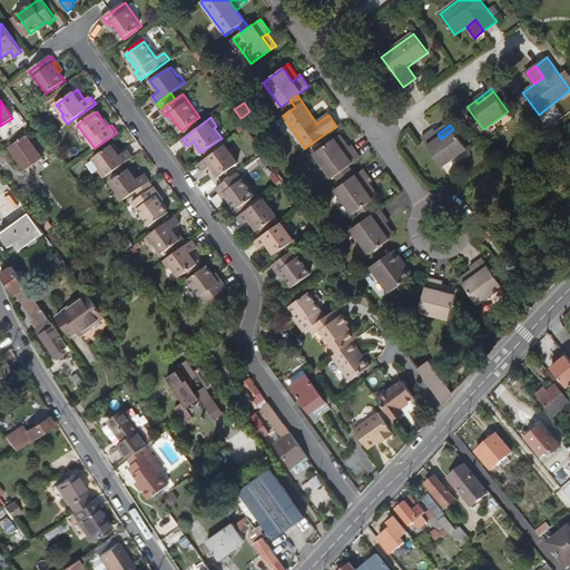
[(444,167),(468,149),(453,129),(441,139),(438,134),(435,131),(424,139),(444,167)]
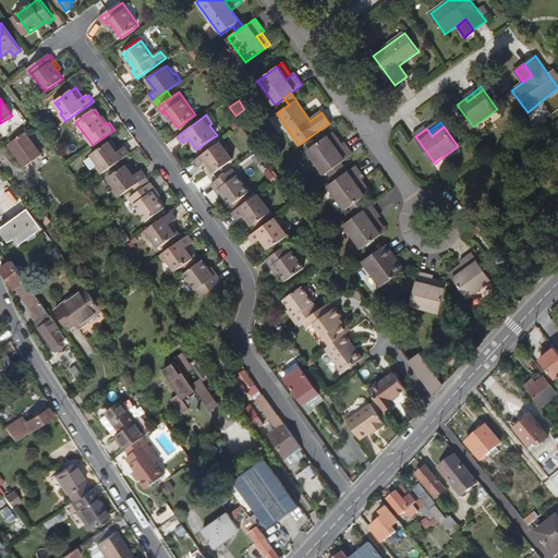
[(342,145),(334,132),(327,136),(336,148),(342,145)]
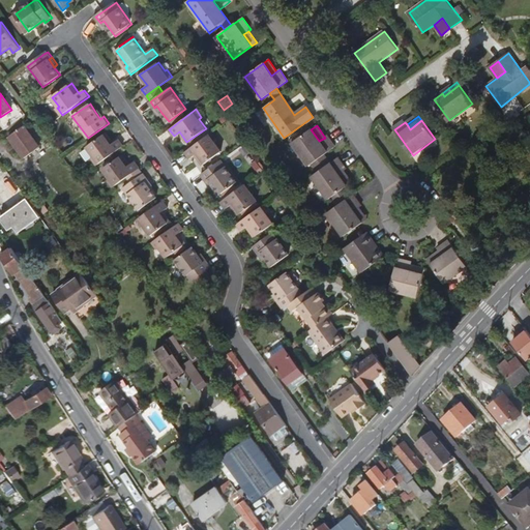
[(39,147),(24,126),(15,133),(30,154),(39,147)]
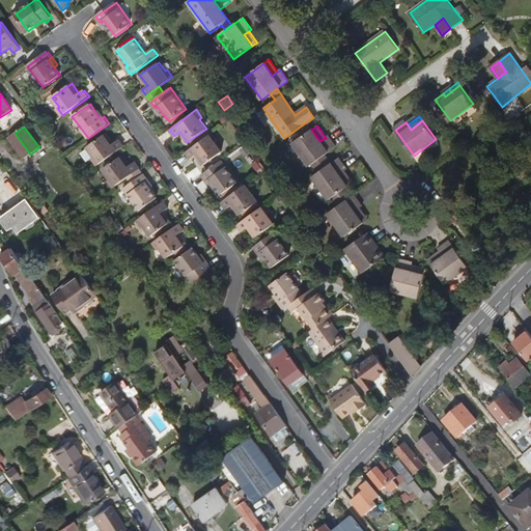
[(309,165),(335,146),(328,136),(326,138),(319,141),(311,130),(294,143),(309,165)]
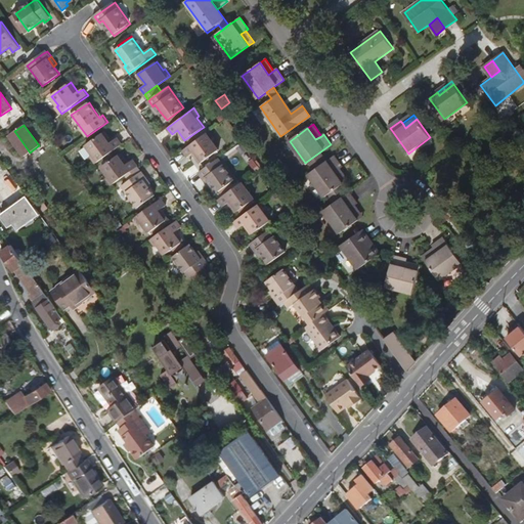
[(200,161),(218,147),(212,138),(214,136),(209,130),(182,148),(187,155),(192,150),(200,161)]
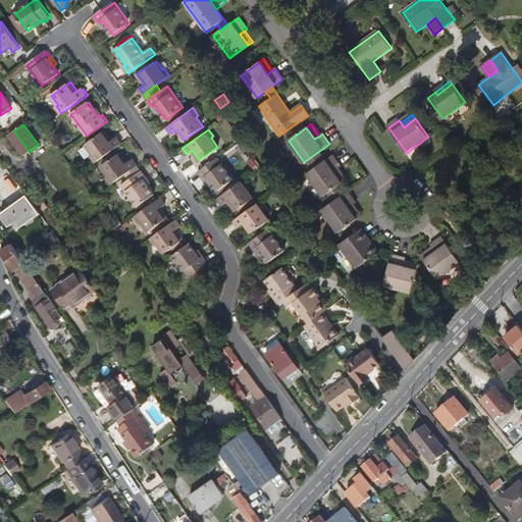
[(30,152),(14,131),(8,135),(24,156),(30,152)]
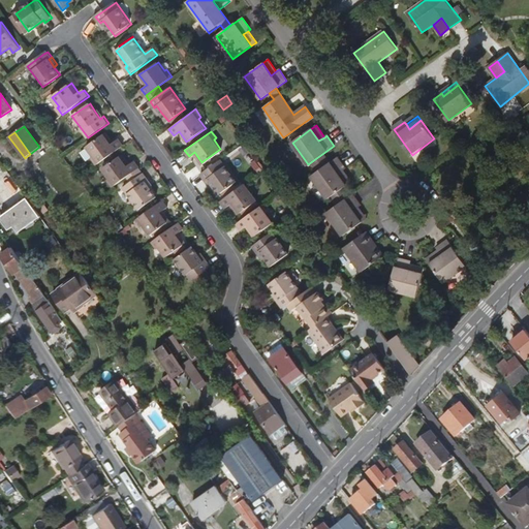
[(97,164),(124,146),(119,138),(114,143),(106,132),(88,147),(94,156),(92,157),(97,164)]
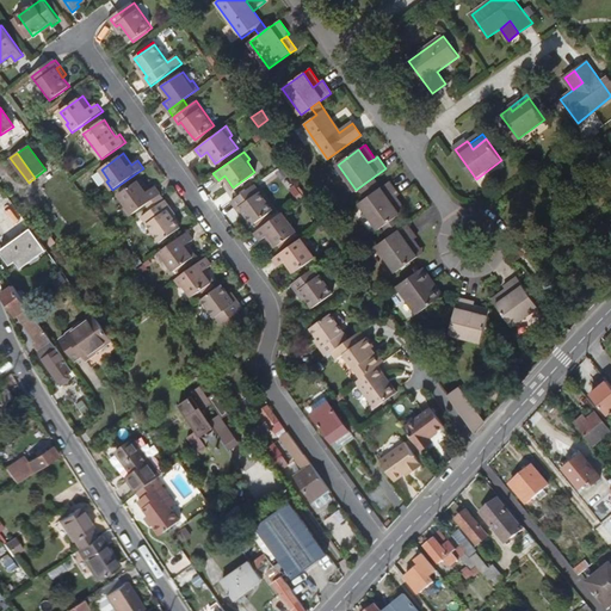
[(146,204),(161,192),(155,185),(149,190),(141,179),(119,195),(127,204),(124,207),(130,215),(146,204)]
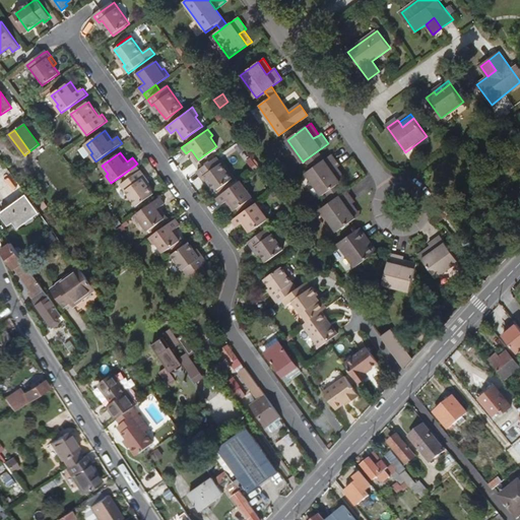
[(336,184),(339,182),(332,171),(337,167),(339,165),(331,153),(305,172),(321,194),(327,190),(333,198),(341,192),(336,184)]
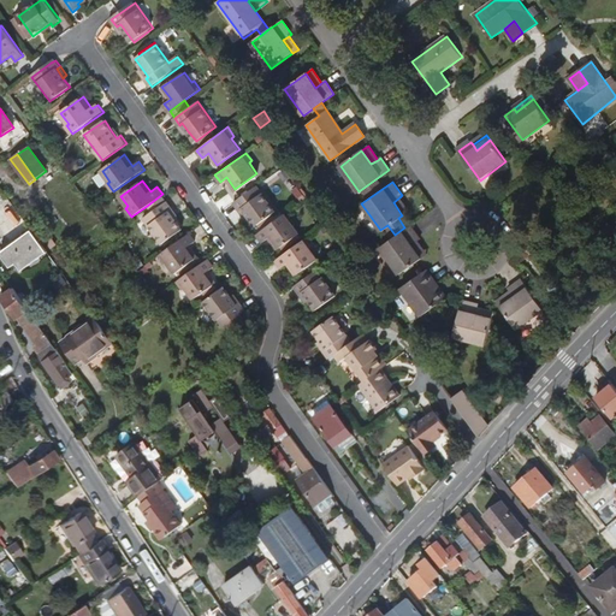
[(276,209),(258,185),(234,202),(240,208),(242,206),(248,215),(255,225),(276,209)]
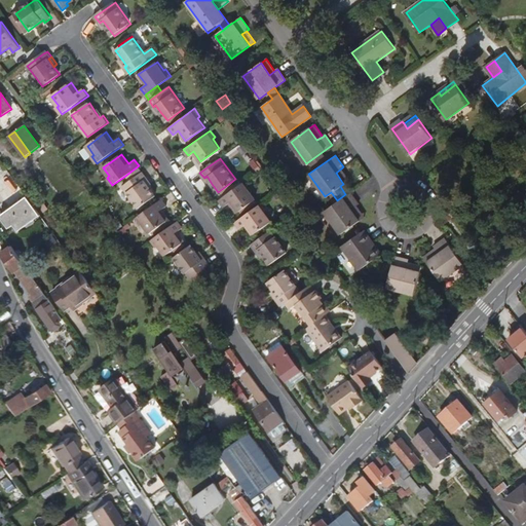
[(129,181),(143,172),(139,165),(125,176),(129,181)]
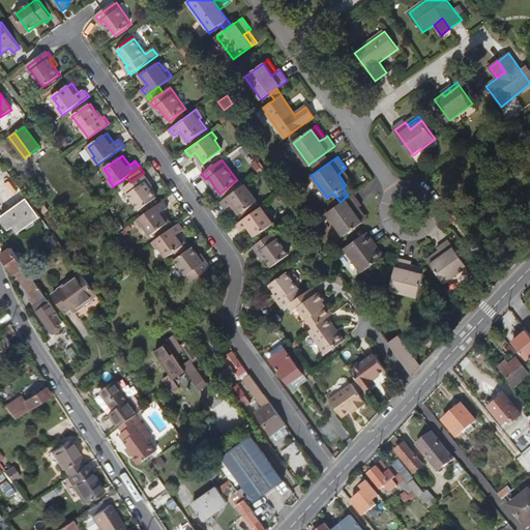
[(351,181),(344,170),(339,174),(346,185),(351,181)]
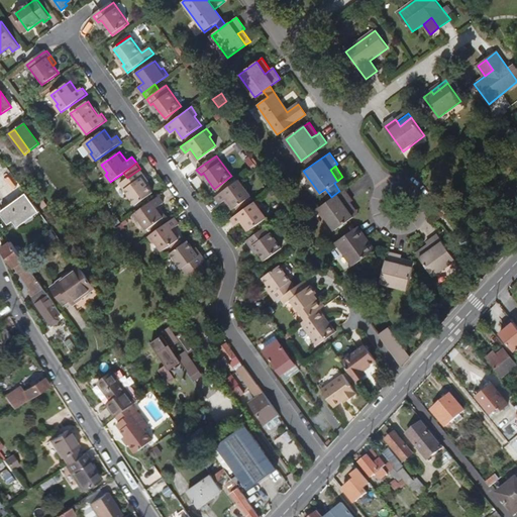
[(152,192),(147,184),(141,178),(144,175),(140,169),(127,178),(120,183),(135,204),(152,192)]
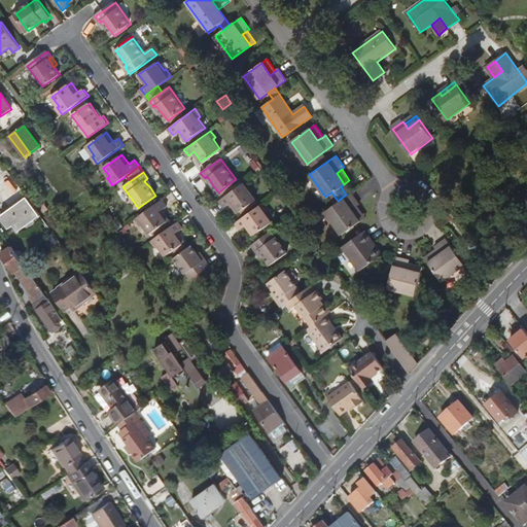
[(255,198),(249,189),(251,187),(246,180),(219,199),(224,206),(230,202),(237,212),(255,198)]
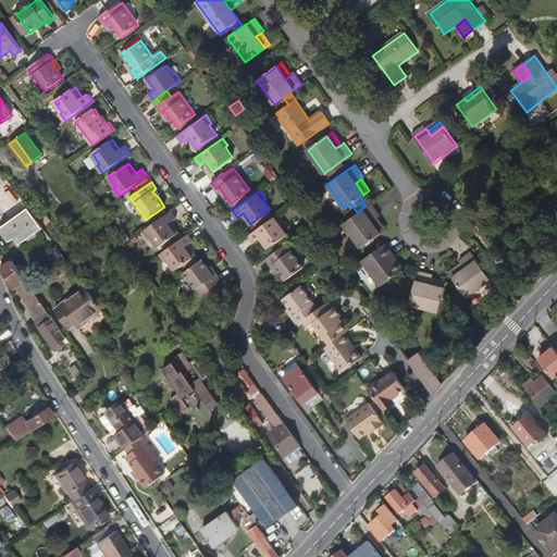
[(380,233),(371,221),(376,217),(379,215),(371,202),(366,206),(357,212),(344,222),(361,247),(380,233)]
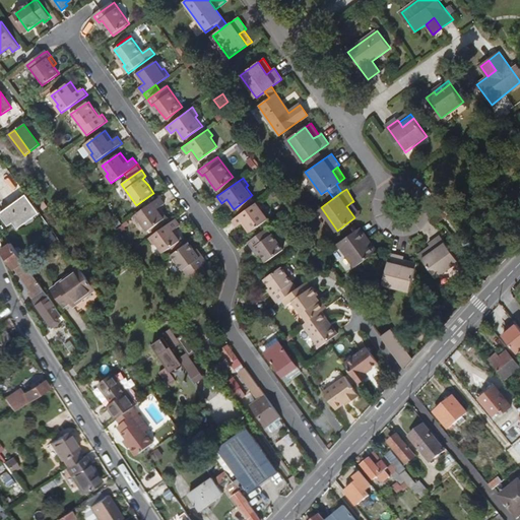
[(41,213),(26,194),(0,212),(9,225),(14,222),(18,228),(41,213)]
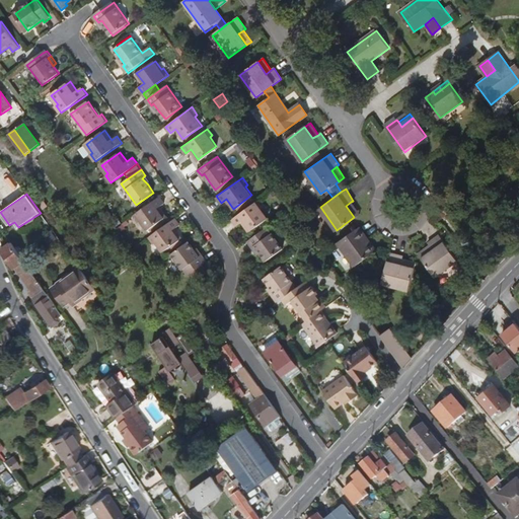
[(166,217),(159,208),(164,203),(159,196),(134,215),(139,222),(141,221),(148,230),(166,217)]
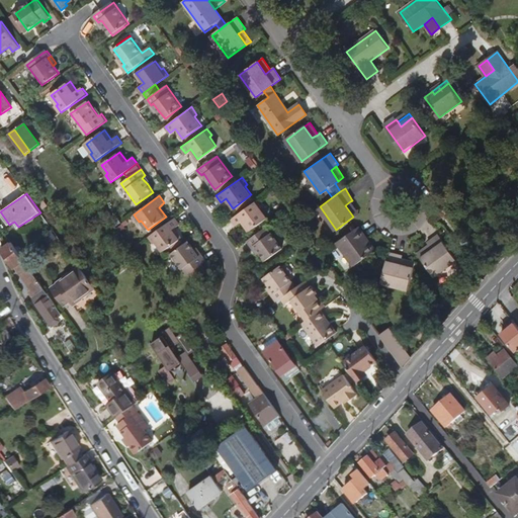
[(249,230),(266,217),(260,207),(262,206),(257,199),(232,218),(237,225),(242,221),(249,230)]
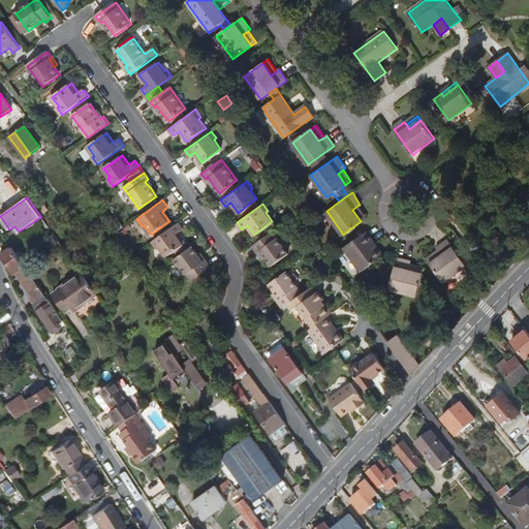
[(367,217),(358,206),(352,210),(361,221),(367,217)]
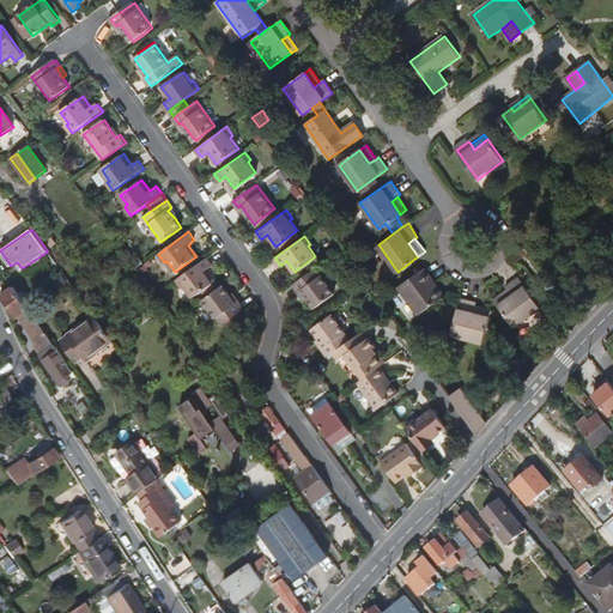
[(214,281),(206,269),(212,265),(206,256),(175,279),(182,287),(184,286),(193,297),(214,281)]
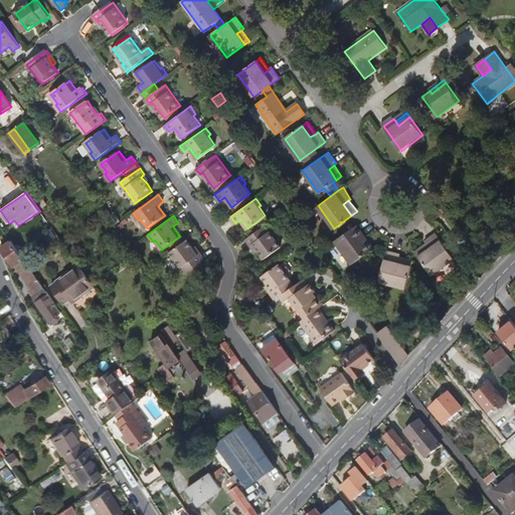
[(264,258),(280,245),(265,224),(245,237),(250,244),(252,242),(259,249),(264,258)]
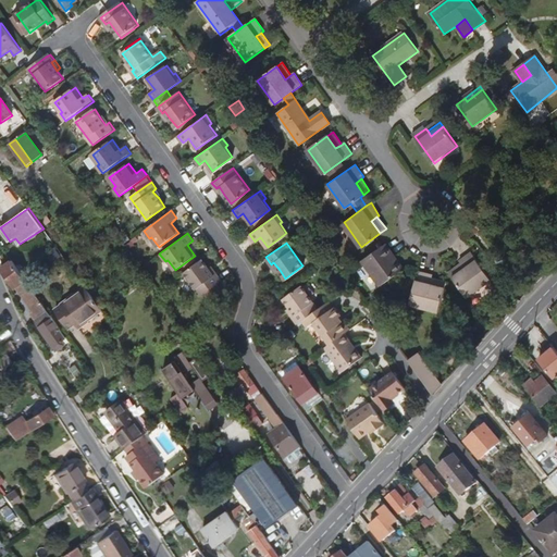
[(397,259),(386,243),(383,245),(394,261),(397,259)]
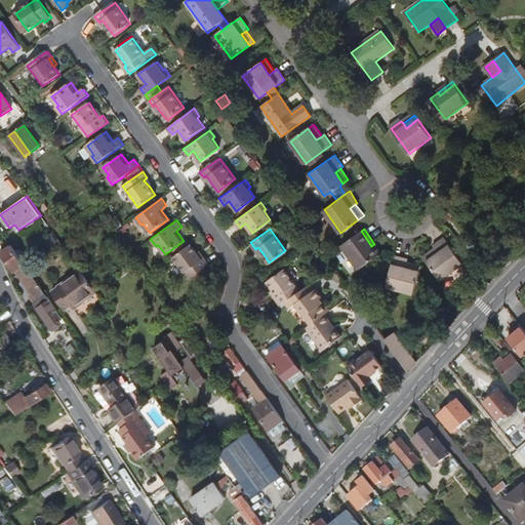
[(380,252),(374,244),(371,246),(361,231),(341,244),(359,269),(380,252)]
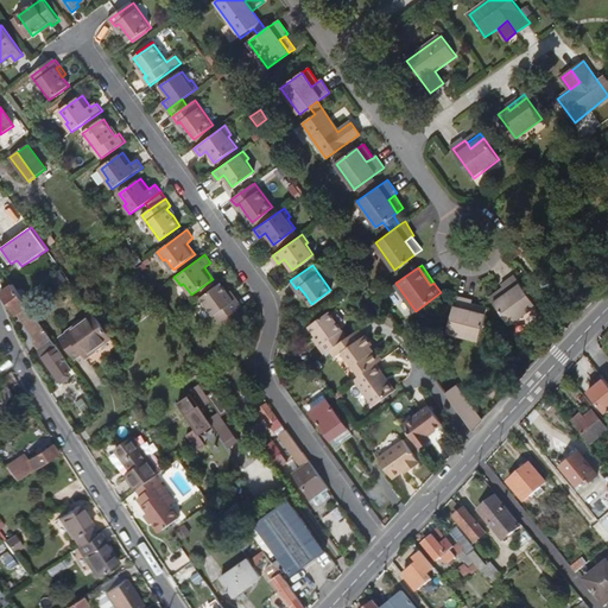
[(536,305),(515,276),(504,284),(506,286),(510,292),(495,302),(510,323),(536,305)]
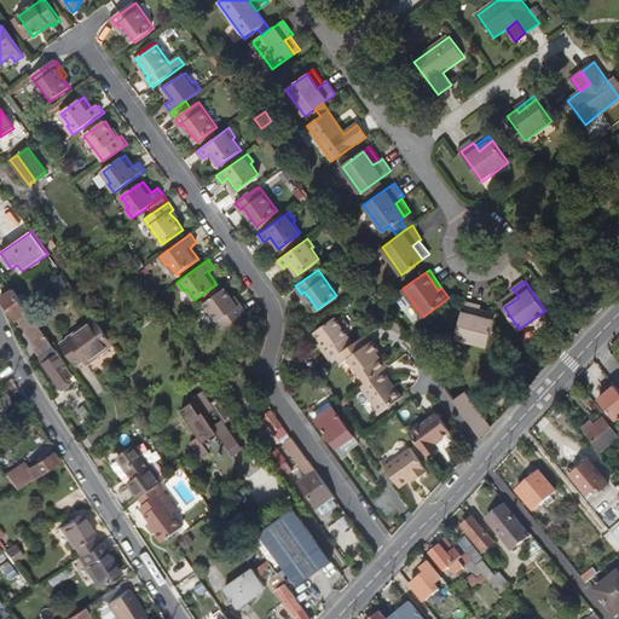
[(237,305),(231,298),(225,288),(204,302),(221,328),(225,325),(232,336),(249,324),(241,313),(244,311),(239,304),(237,305)]
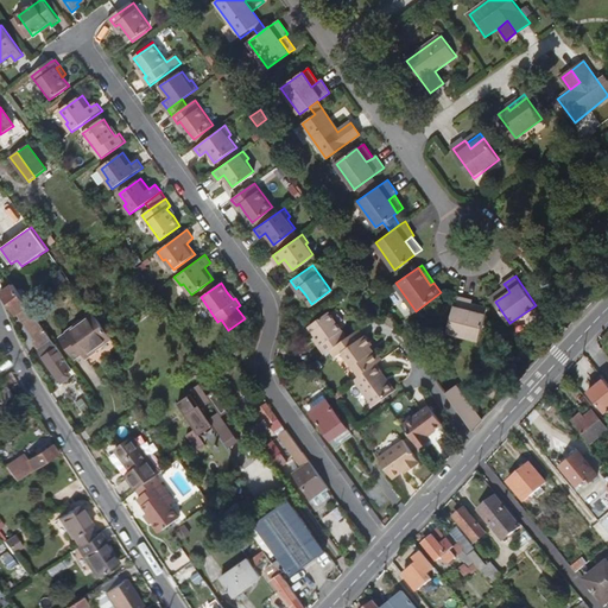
[(51,339),(33,312),(13,284),(2,292),(18,315),(19,314),(36,340),(33,341),(38,349),(51,339)]
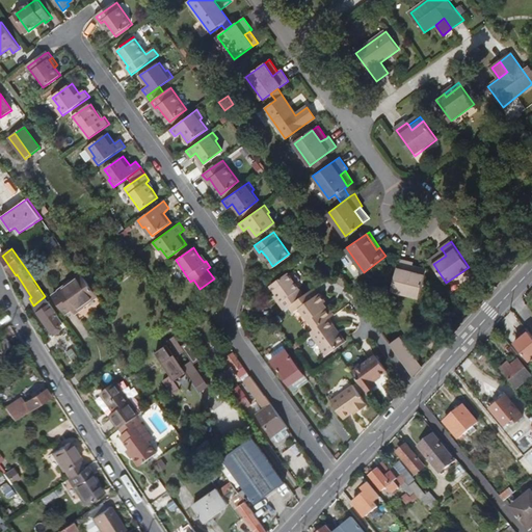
[(433,264),(446,256),(443,250),(429,259),(433,264)]
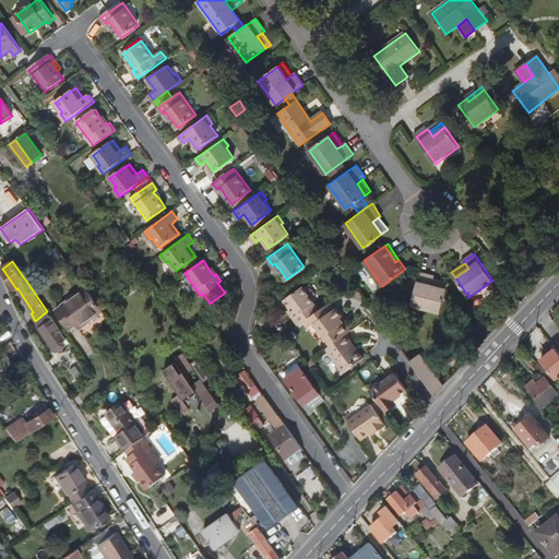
[(440,311),(445,288),(431,285),(433,278),(435,275),(419,271),(412,304),(440,311)]
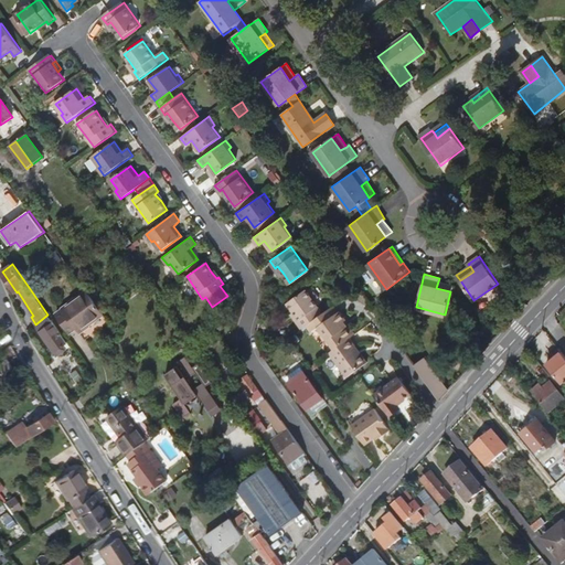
[(450,291),(452,286),(438,281),(436,288),(450,291)]
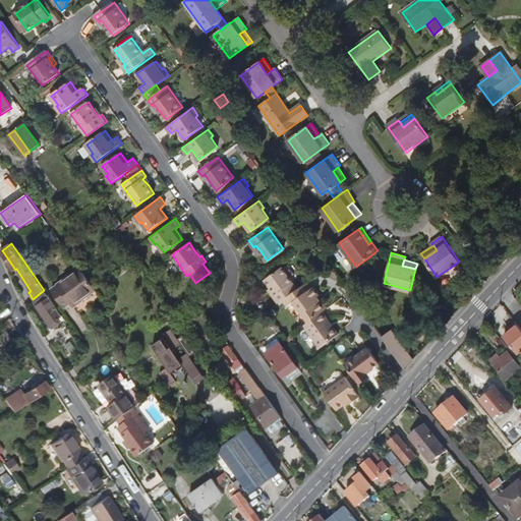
[(299,288),(283,267),(266,279),(271,288),(276,294),(274,296),(278,302),(282,299),(299,288)]
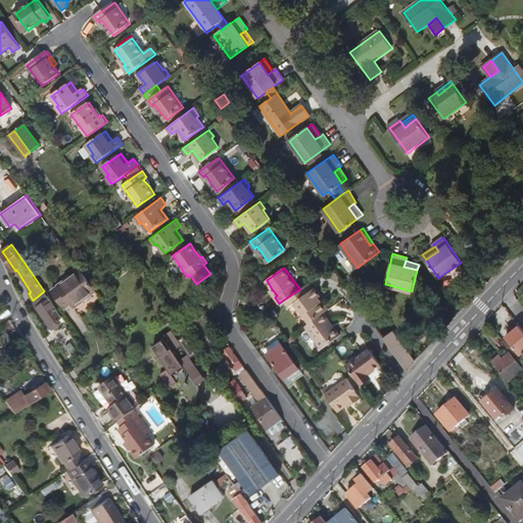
[(96,291),(82,271),(52,291),(64,308),(69,305),(72,307),(96,291)]
